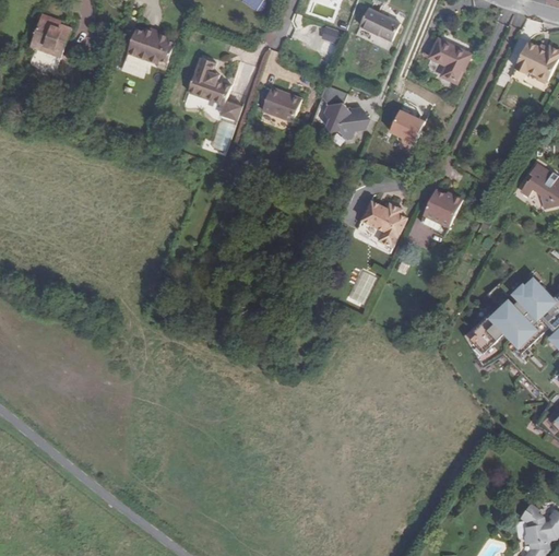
[(369,7),(360,24),(392,39),(400,22),(369,7)]
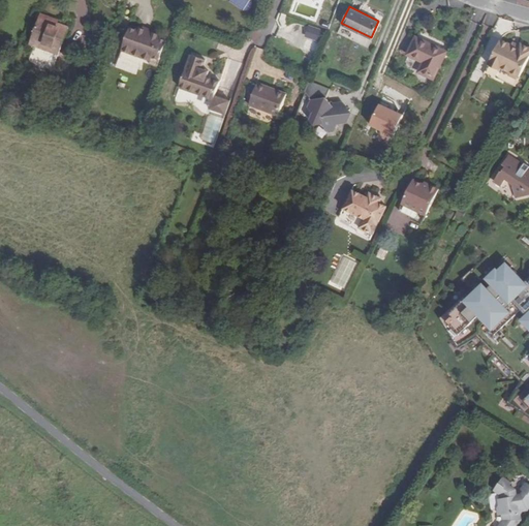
[(42,39),(56,44),(64,24),(49,19),(36,13),(28,37),(41,42),(42,39)]
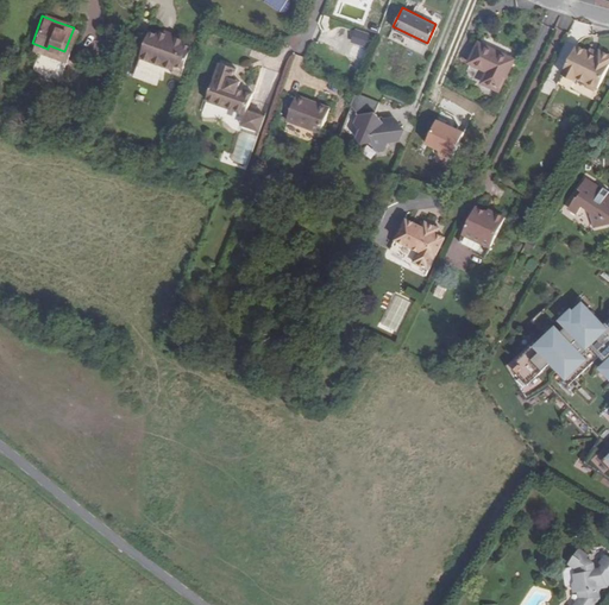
[(163,65),(174,36),(159,31),(158,35),(150,31),(142,54),(152,57),(150,61),(163,65)]
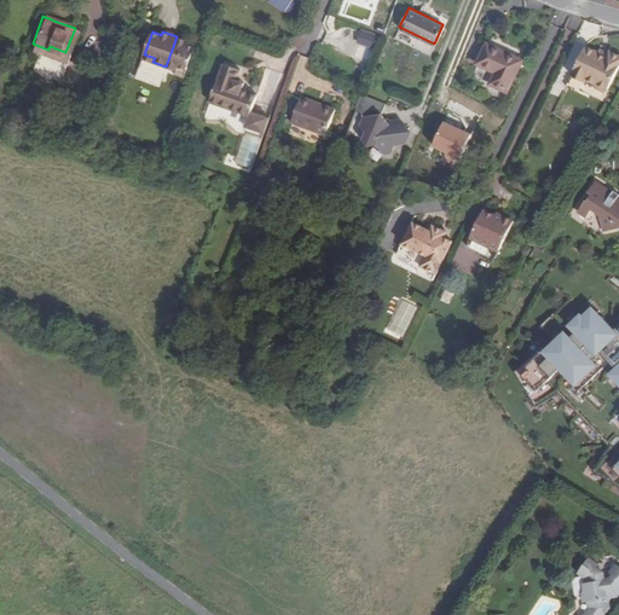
[(177,36),(166,67),(177,70),(175,75),(185,79),(196,47),(187,45),(189,41),(177,36)]
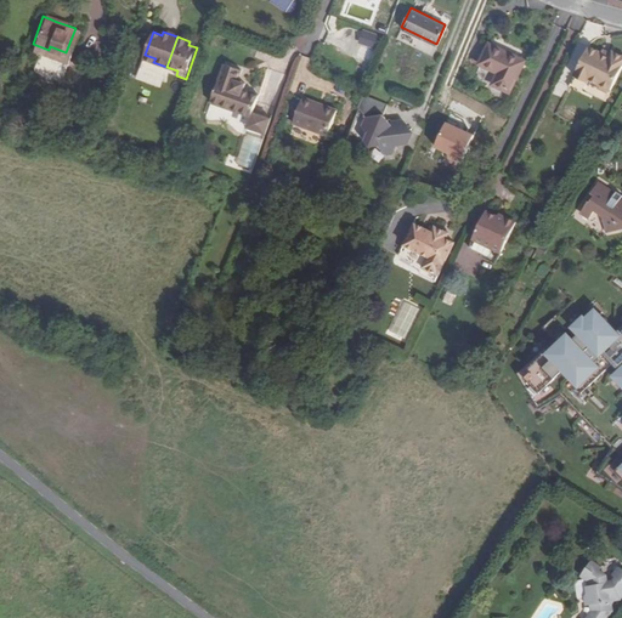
[(603,96),(621,56),(621,51),(610,46),(609,49),(608,52),(599,47),(587,41),(566,84),(580,90),(581,86),(603,96)]
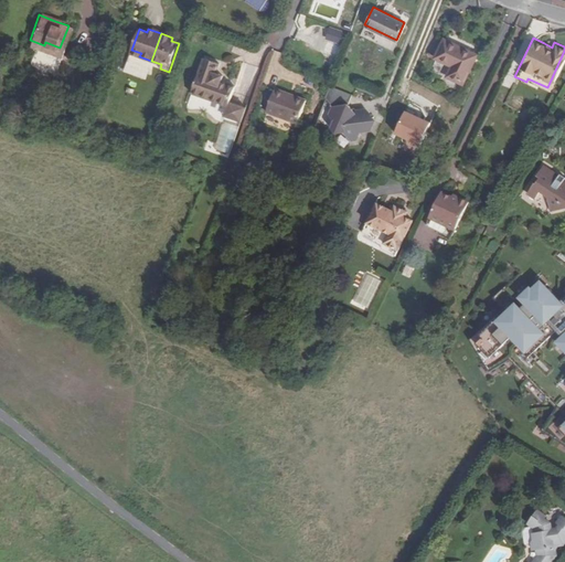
[(448,74),(462,81),(475,53),(445,39),(437,56),(452,64),(448,74)]
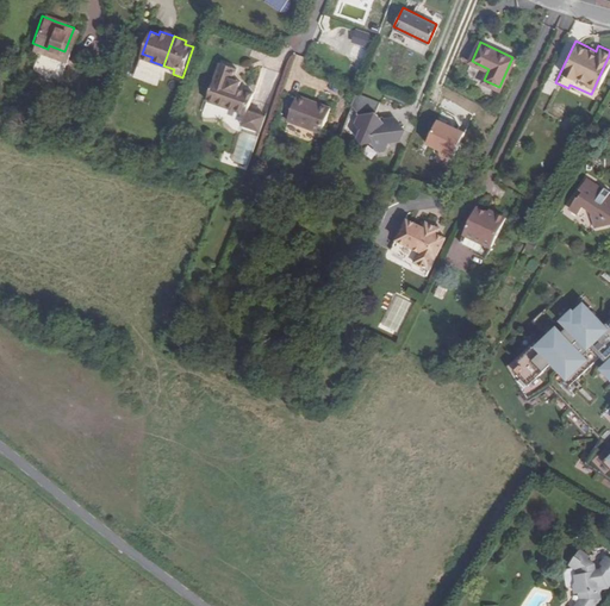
[(48,49),(32,43),(29,51),(61,62),(64,51),(49,45),(48,49)]
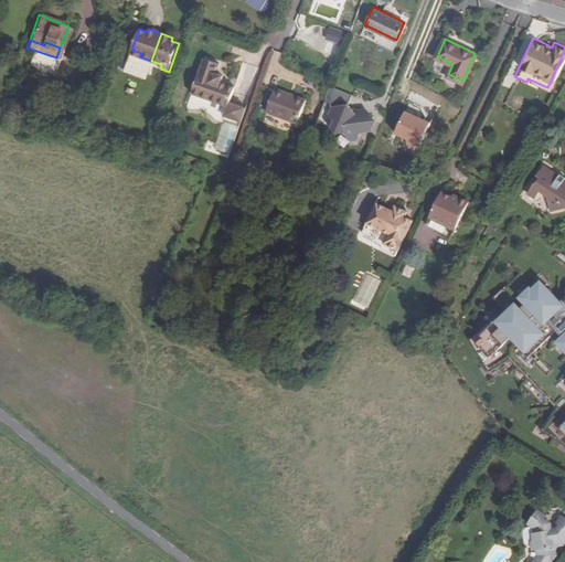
[(342,46),(328,41),(324,50),(338,54),(342,46)]
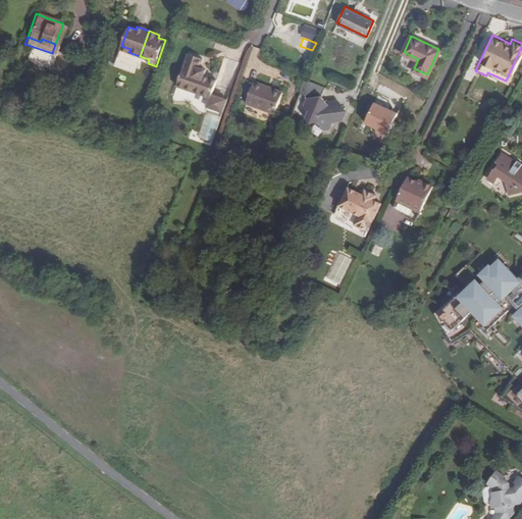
[(209,97),(210,94),(217,78),(205,73),(202,71),(202,69),(200,68),(203,59),(188,54),(176,87),(209,97)]
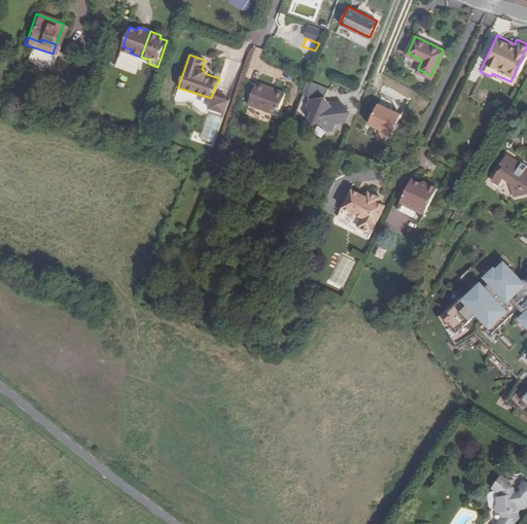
[(325,97),(329,86),(308,77),(308,78),(304,88),(311,98),(308,105),(312,109),(310,115),(314,121),(320,120),(325,129),(332,128),(337,121),(342,121),(347,108),(345,106),(342,106),(339,101),(331,101),(330,103),(327,102),(327,100),(325,97)]
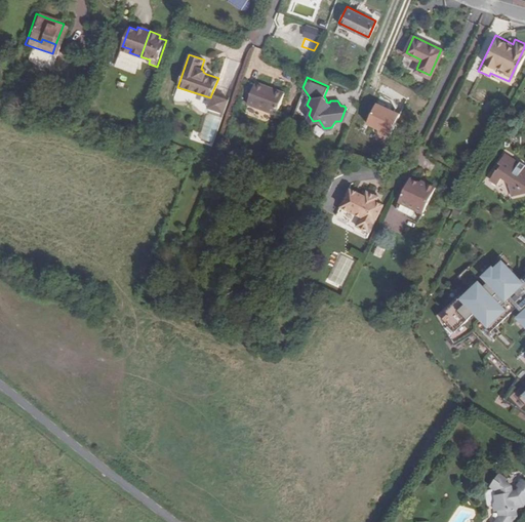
[(265,88),(266,86),(255,82),(246,104),(276,114),(284,92),(273,88),(272,91),(265,88)]
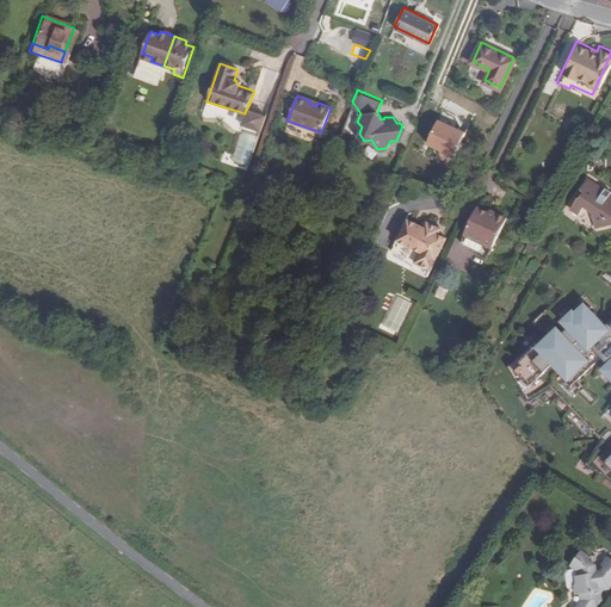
[(246,110),(245,113),(241,124),(260,130),(265,116),(246,110)]
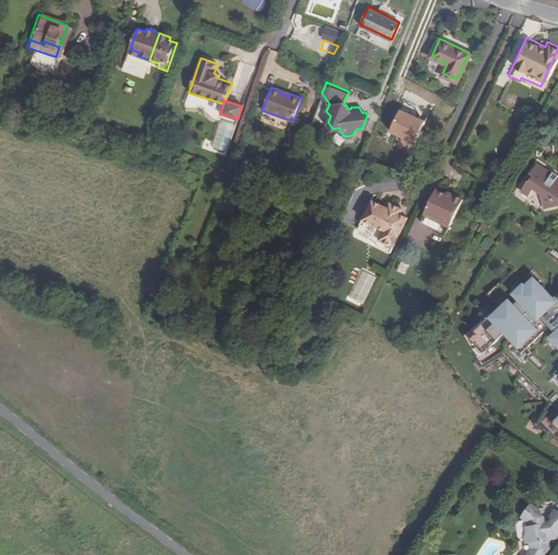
[(391,128),(420,141),(431,118),(402,105),(391,128)]
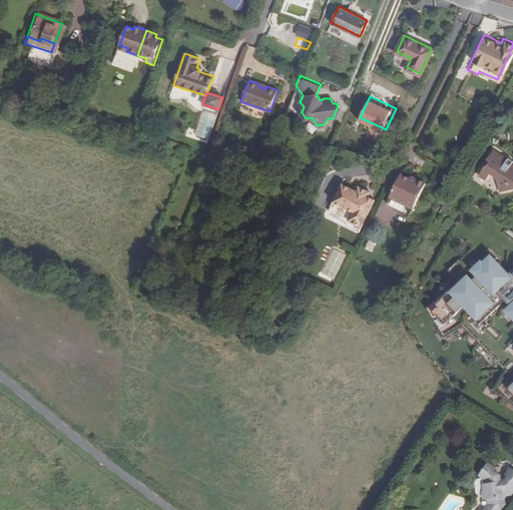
[(217,111),(202,106),(193,136),(208,141),(217,111)]
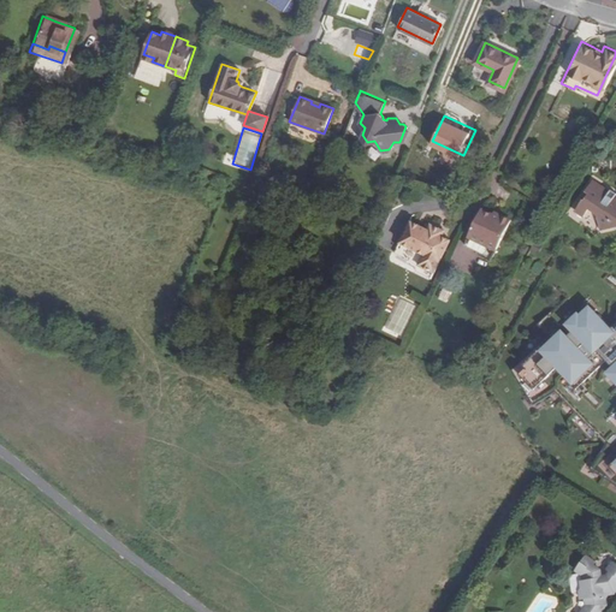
[(579,202),(588,207),(592,201),(600,205),(605,223),(615,219),(615,213),(615,212),(615,180),(612,183),(596,172),(588,183),(592,185),(588,191),(586,190),(579,202)]
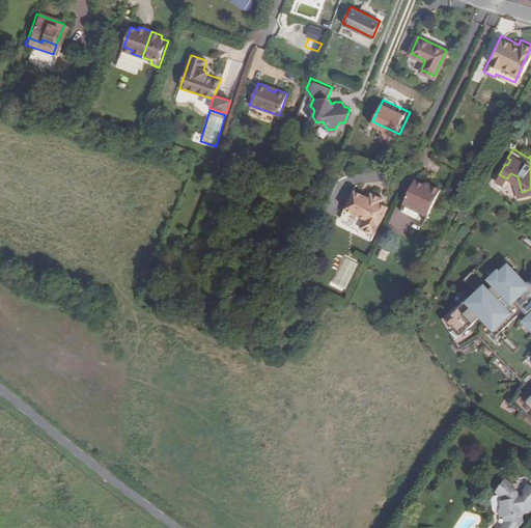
[(421,221),(437,188),(431,186),(430,188),(415,181),(400,211),(421,221)]
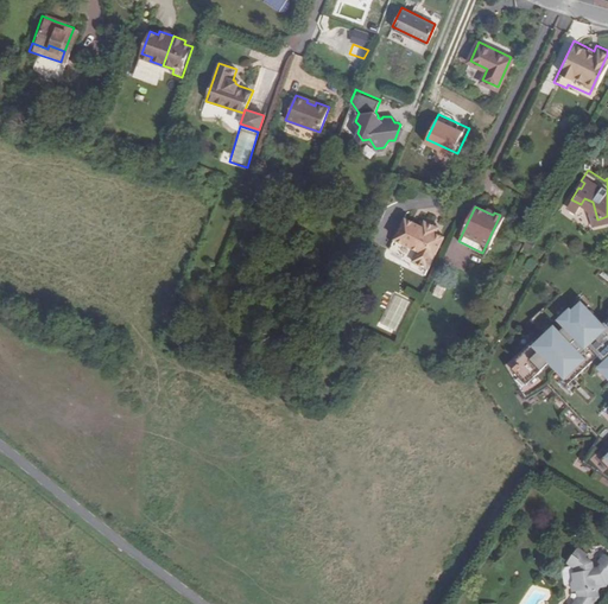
[(500,215),(482,253),(486,255),(505,217),(500,215)]
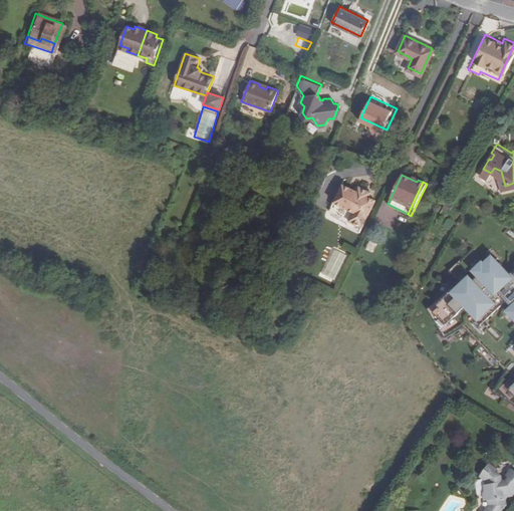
[(346,204),(340,218),(361,228),(375,201),(367,198),(370,193),(358,188),(356,192),(342,185),(335,199),(346,204)]
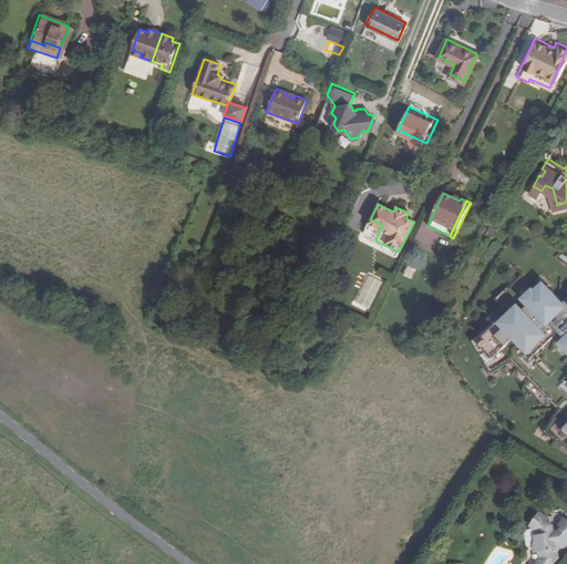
[(363,235),(375,241),(382,225),(370,219),(363,235)]
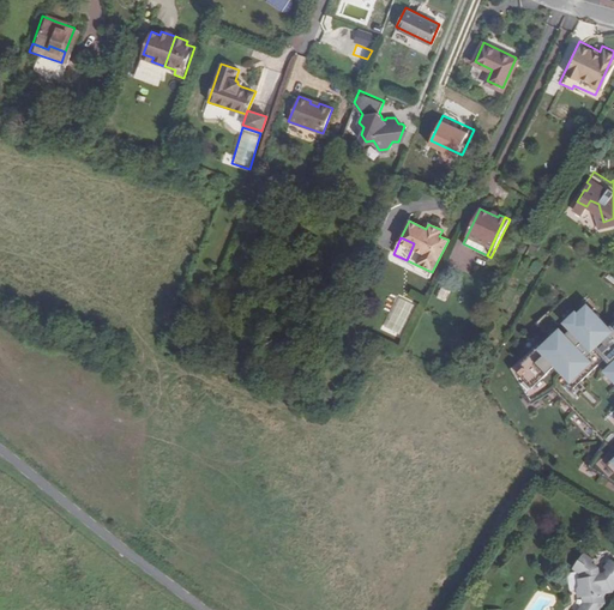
[(587,464),(613,479),(613,267),(606,261),(587,248),(553,279),(561,291),(534,318),(543,330),(509,364),(530,400),(553,386),(602,438),(587,464)]
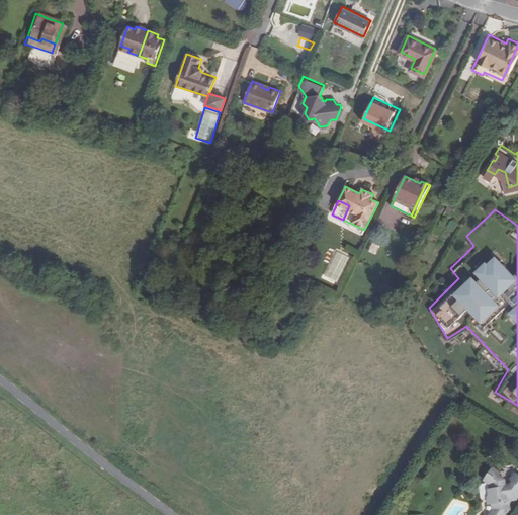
[(500,471),(491,465),(483,478),(489,482),(491,481),(492,486),(488,487),(489,492),(488,496),(489,502),(494,501),(496,508),(492,512),(490,511),(487,514),(503,514),(510,506),(508,505),(514,495),(517,497),(517,495),(517,471),(516,470),(511,477),(511,479),(513,480),(511,483),(504,481),(503,478),(498,474),(500,471)]
